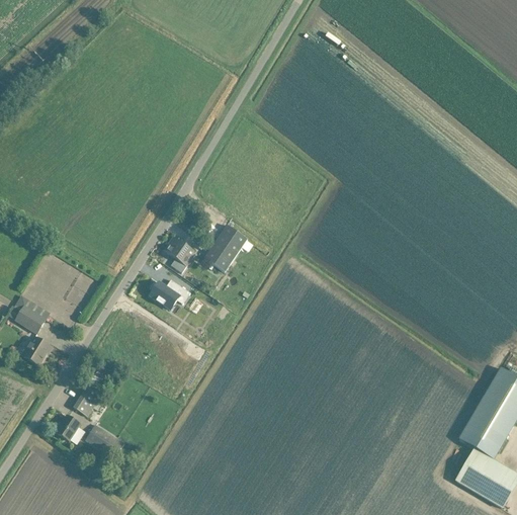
[(224,272),(246,239),(226,225),(203,258),(224,272)]
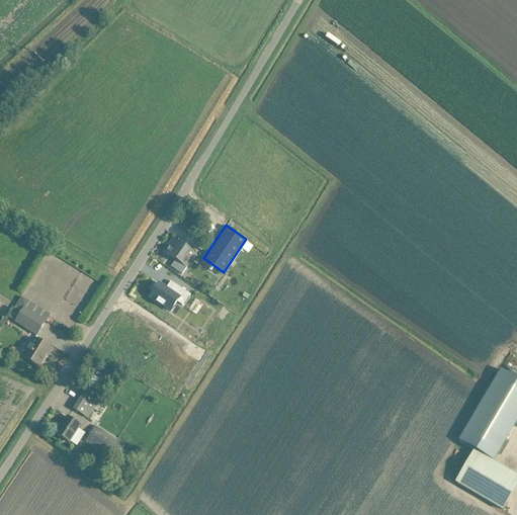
[(163,250),(185,266),(195,252),(180,242),(172,236),(163,250)]
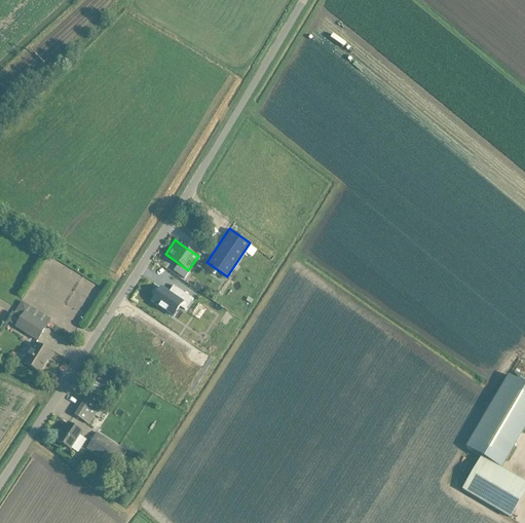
[(160,286),(151,300),(158,304),(157,305),(164,310),(165,309),(171,312),(173,313),(174,312),(176,309),(179,304),(185,308),(192,297),(179,288),(174,295),(167,291),(160,286)]
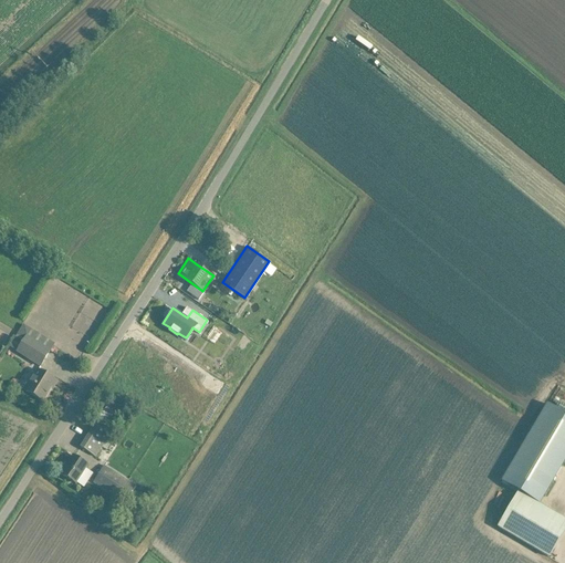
[(49,348),(40,343),(25,334),(16,350),(40,364),(49,348)]
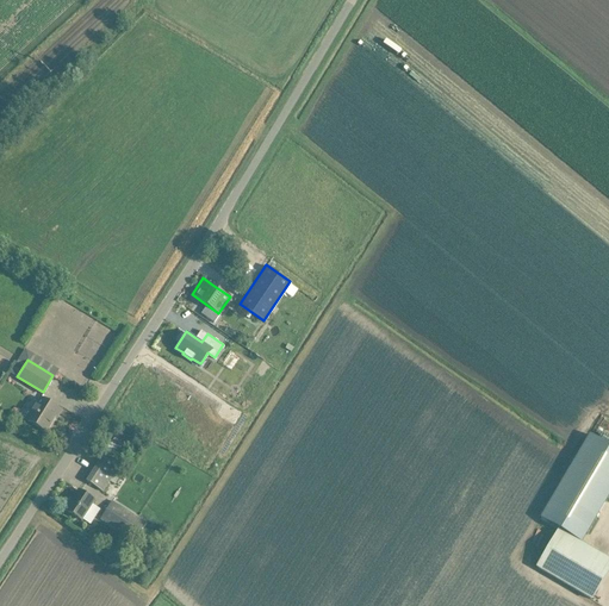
[(58,407),(49,401),(39,395),(26,418),(45,430),(58,407)]
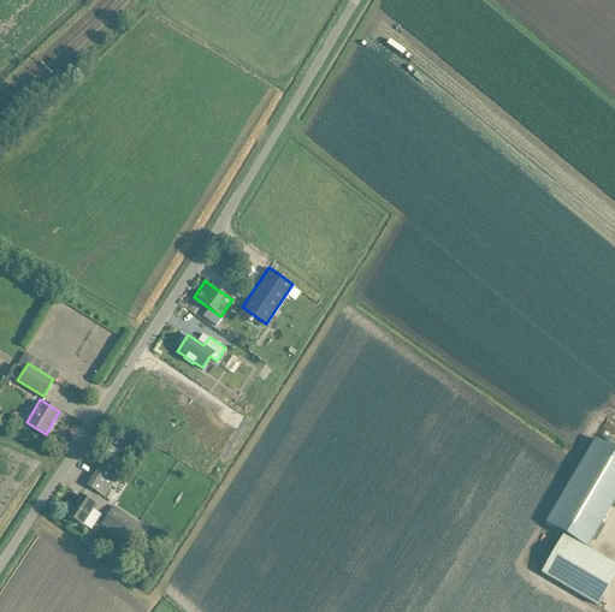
[(583,457),(550,512),(592,536),(614,497),(614,447),(595,437),(583,457)]
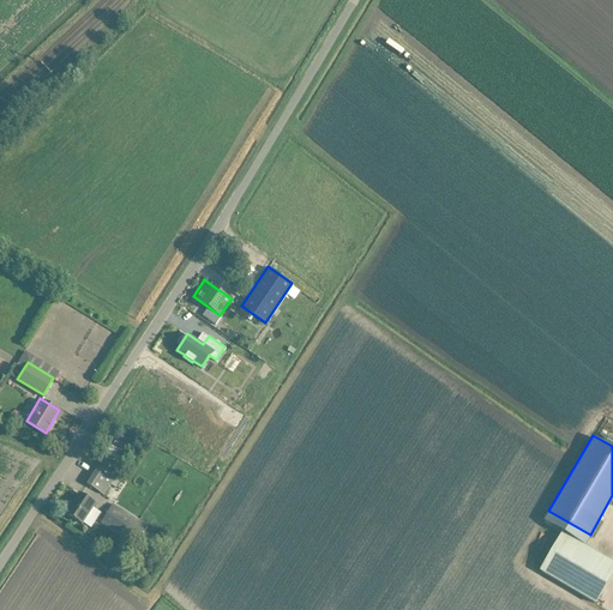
[(118,467),(110,463),(100,456),(84,482),(94,488),(101,493),(109,481),(114,483),(121,475),(116,471),(118,467)]
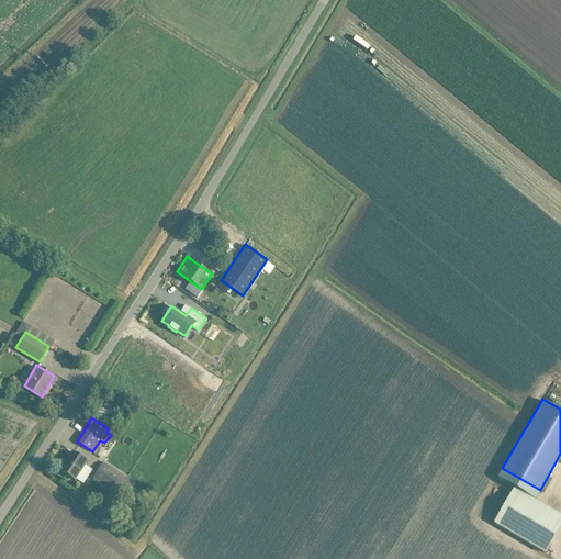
[(71,450),(69,454),(60,467),(73,474),(76,476),(86,459),(71,450)]
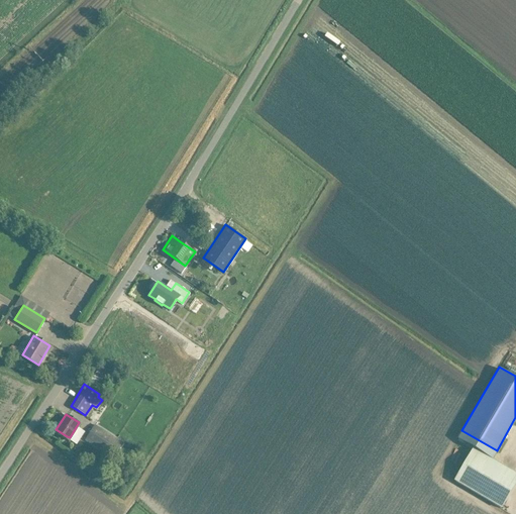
[(113,457),(123,441),(94,423),(84,438),(113,457)]
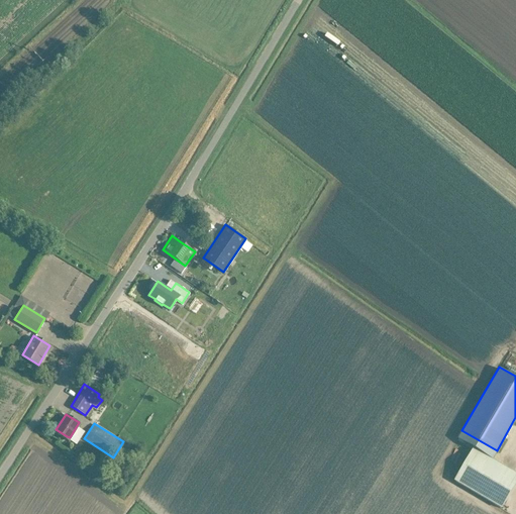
[(515,477),(515,473),(472,447),(452,479),(499,506),(515,477)]
